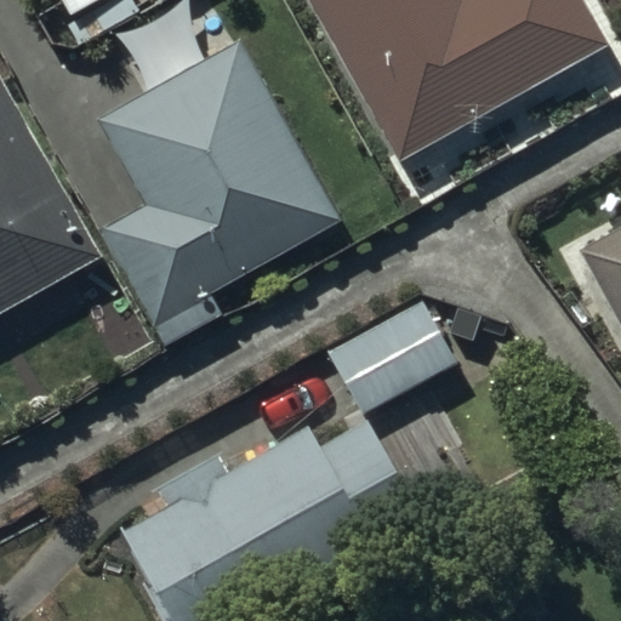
[(315,0),(404,157),(603,46),(576,0),(315,0)]
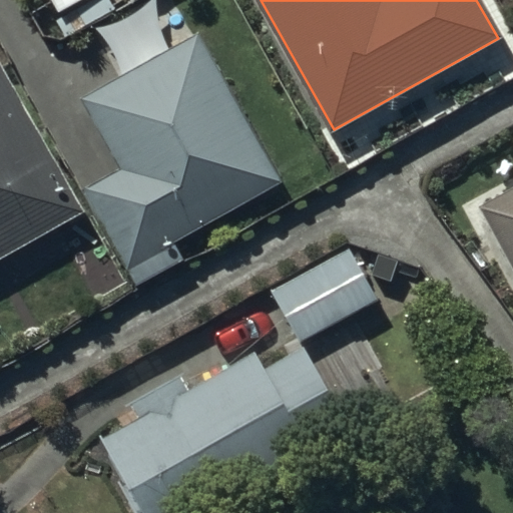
[(276,182),(197,41),(88,101),(128,173),(89,194),(138,283),(178,261),(167,242),(276,182)]
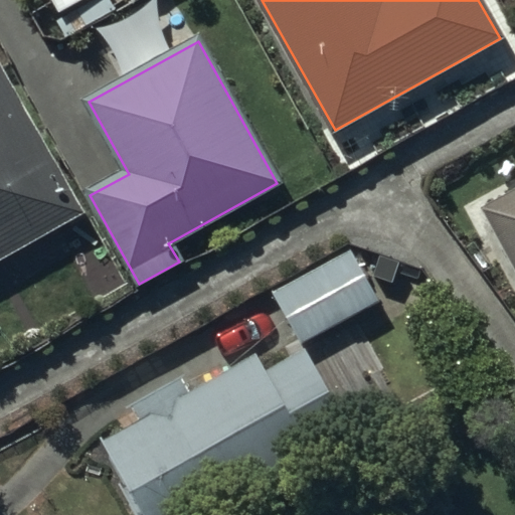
[(0,252),(73,212),(0,80),(0,252)]
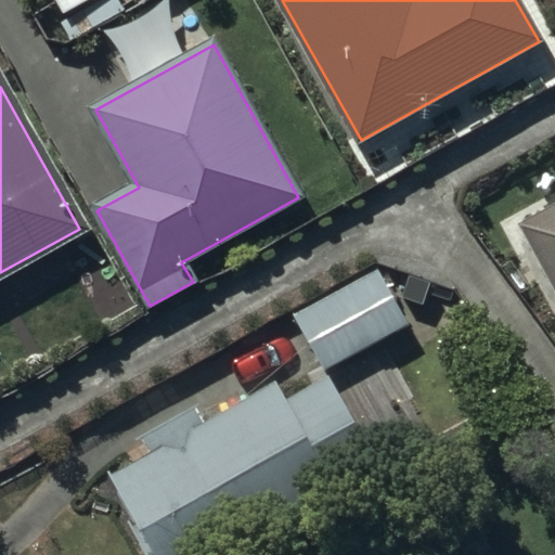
[(554,204),(517,224),(518,226),(554,293),(554,204)]
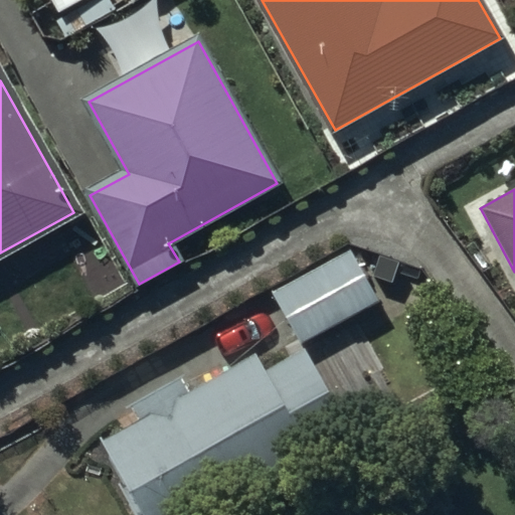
[(351,249),(270,294),(300,345),(379,303),(351,249)]
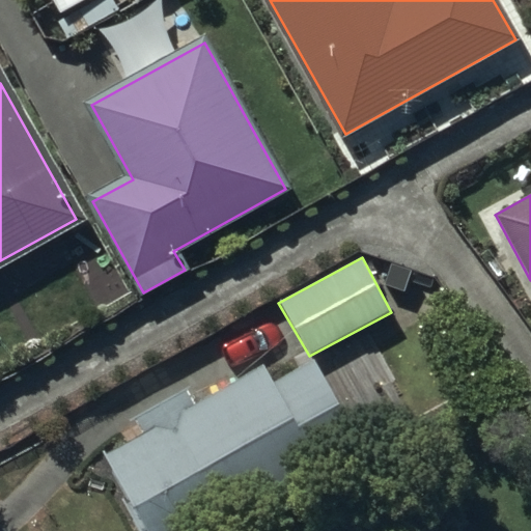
[(137,530),(218,530),(365,452),(315,360),(273,383),(263,365),(195,400),(189,388),(132,418),(141,436),(103,456),(140,521),(134,525),(137,530)]
